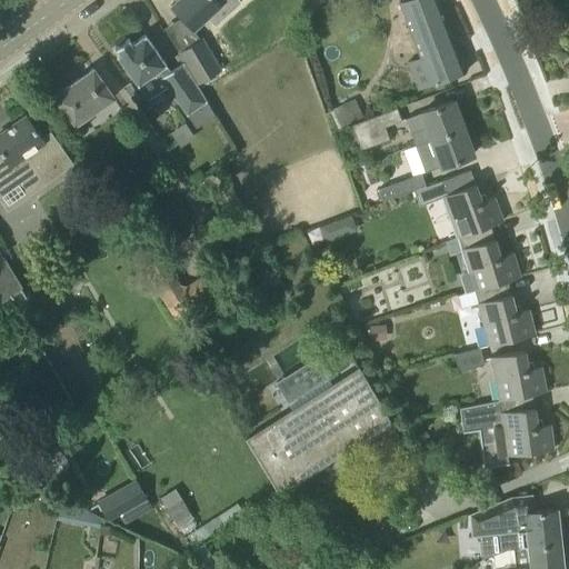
[(219,5),(216,0),(177,0),(170,7),(191,30),(206,17),(216,28),(228,16),(218,6),(219,5)]
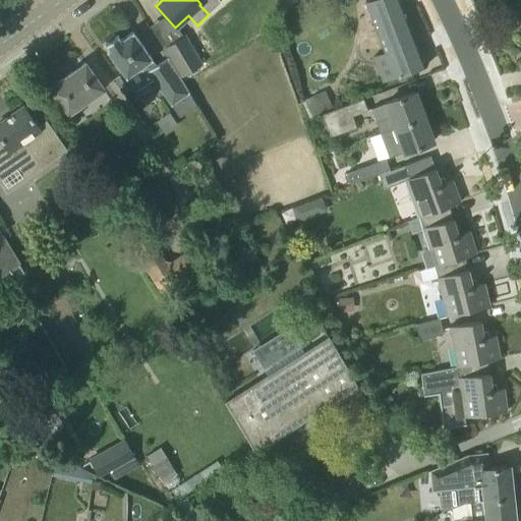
[(383,81),(407,72),(426,65),(401,0),(368,0),(365,1),(385,53),(373,57),(383,81)]
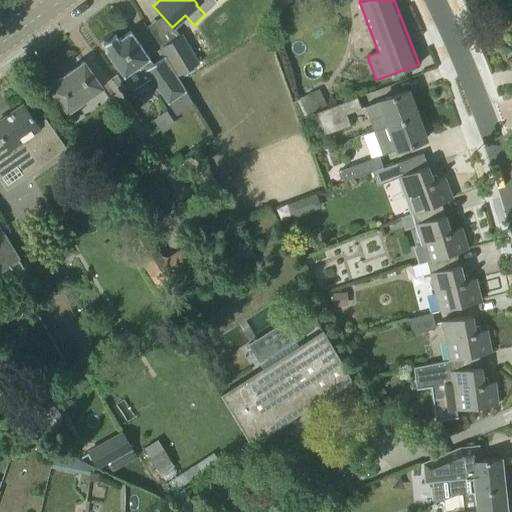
[(115,34),(103,43),(104,45),(104,44),(106,47),(104,49),(115,65),(123,77),(124,76),(133,90),(149,78),(167,104),(176,116),(194,103),(186,91),(177,76),(165,56),(152,64),(149,59),(150,58),(130,31),(118,39),(116,36),(115,34)]
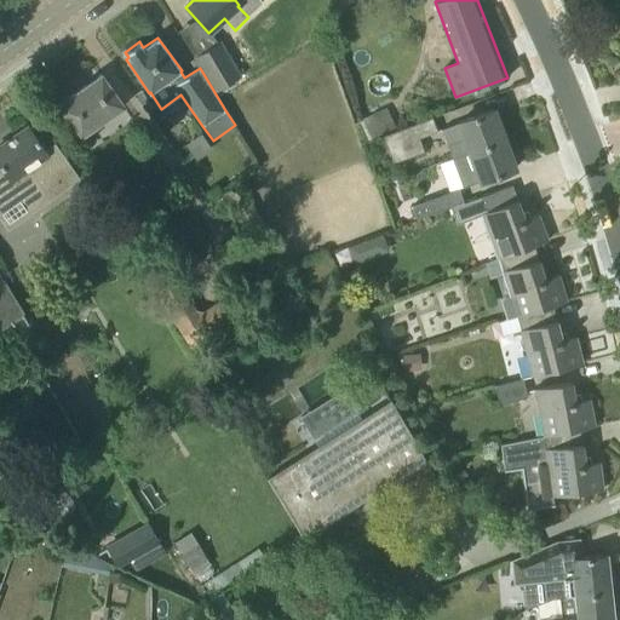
[(241,76),(219,41),(194,57),(216,92),(241,76)]
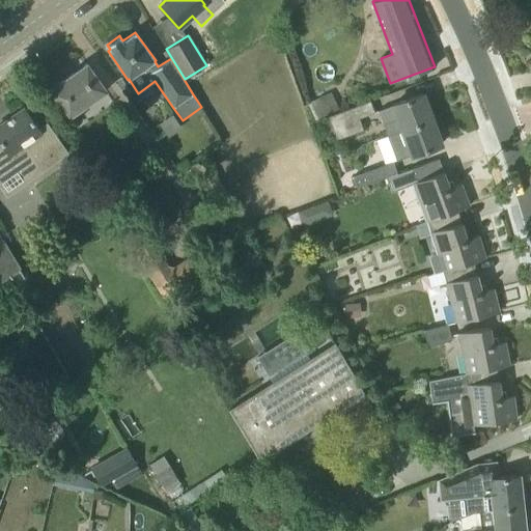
[(106,91),(86,63),(50,89),(68,117),(106,91)]
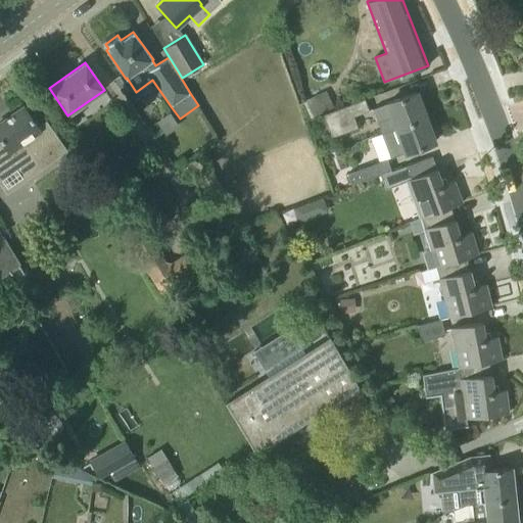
[(310,119),(333,107),(325,90),(302,101),(310,119)]
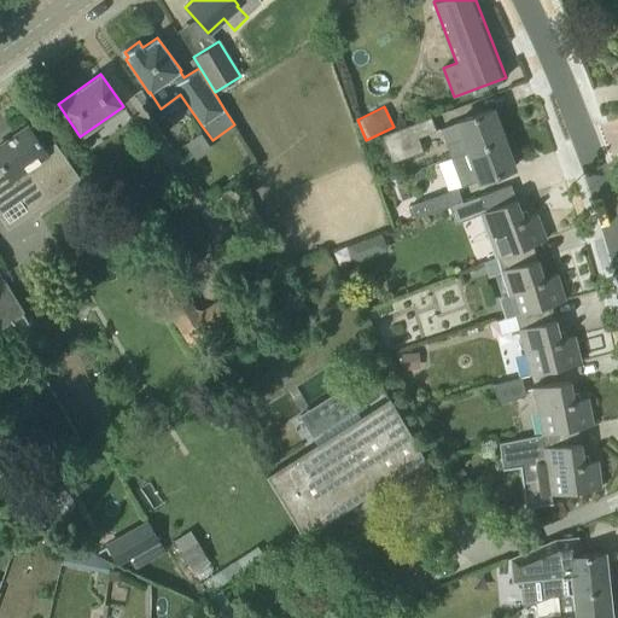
[(450,157),(503,138),(493,109),(458,122),(439,128),(450,157)]
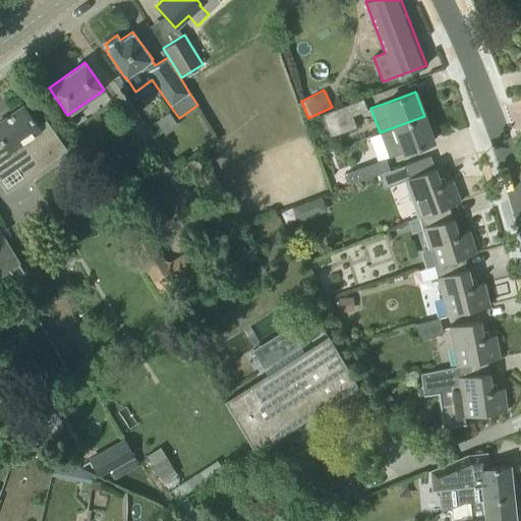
[(367,110),(363,99),(322,114),(330,137),(356,127),(351,116),(367,110)]
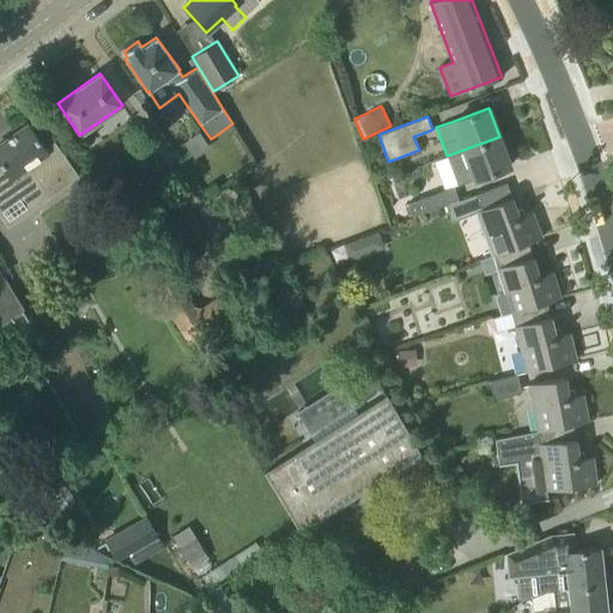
[(0,163),(0,164),(0,204),(46,171),(60,190),(79,176),(54,141),(44,149),(28,125),(0,144),(0,163)]
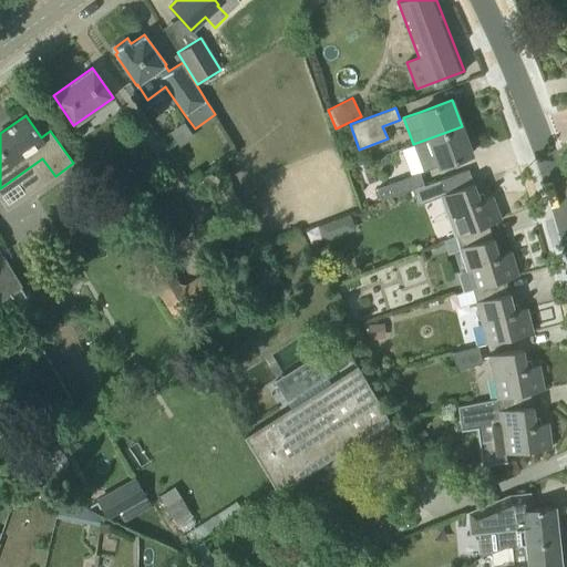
[(472,154),(462,126),(413,144),(423,171),(439,165),(440,165),(472,154)]
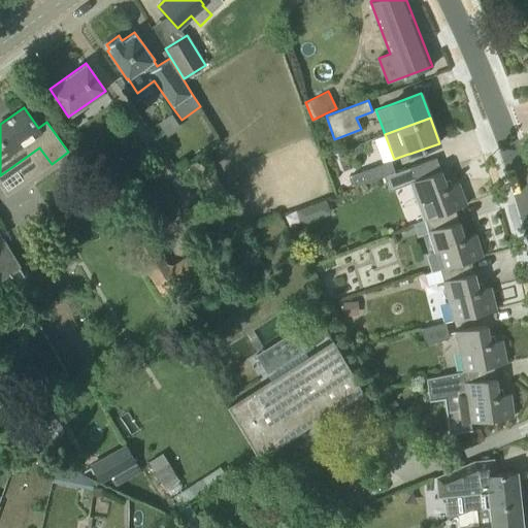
[(426,220),(455,208),(466,204),(458,183),(447,187),(435,158),(406,168),(395,173),(394,172),(384,176),(389,191),(411,182),(426,220)]
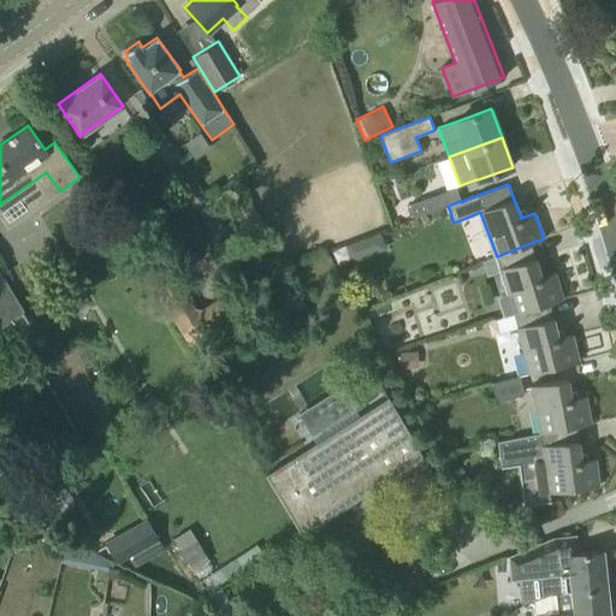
[(448,206),(460,201),(455,187),(409,205),(414,219),(448,206)]
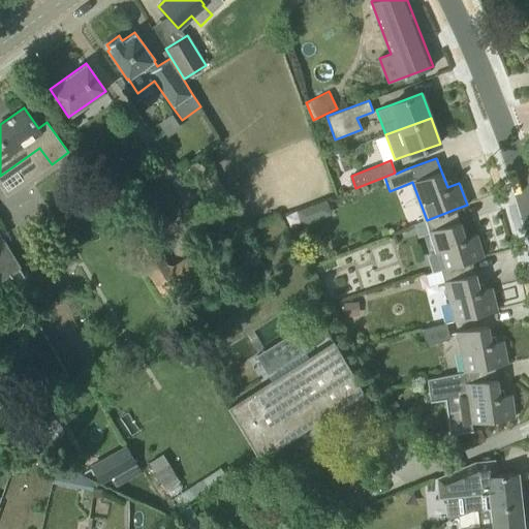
[(429,254),(427,254),(432,272),(441,269),(471,260),(484,257),(476,235),(465,238),(456,209),(427,220),(430,231),(430,232),(430,234),(436,252),(429,254)]
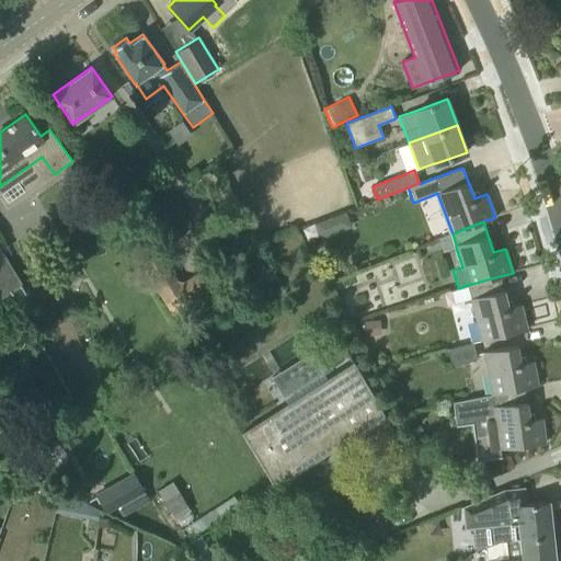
[(0,247),(0,296),(22,283),(0,247)]
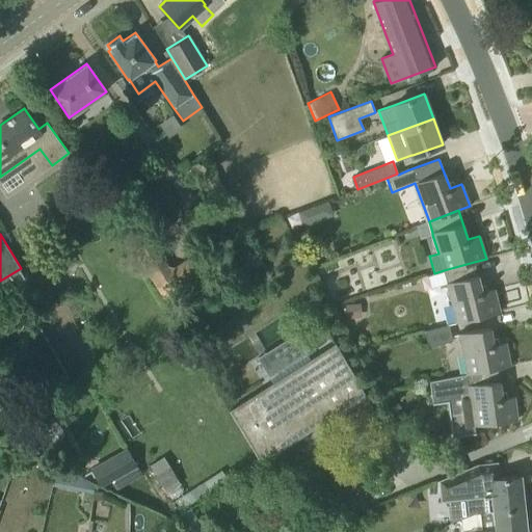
[(168,265),(150,239),(133,248),(164,298),(206,272),(194,254),(174,267),(168,265)]
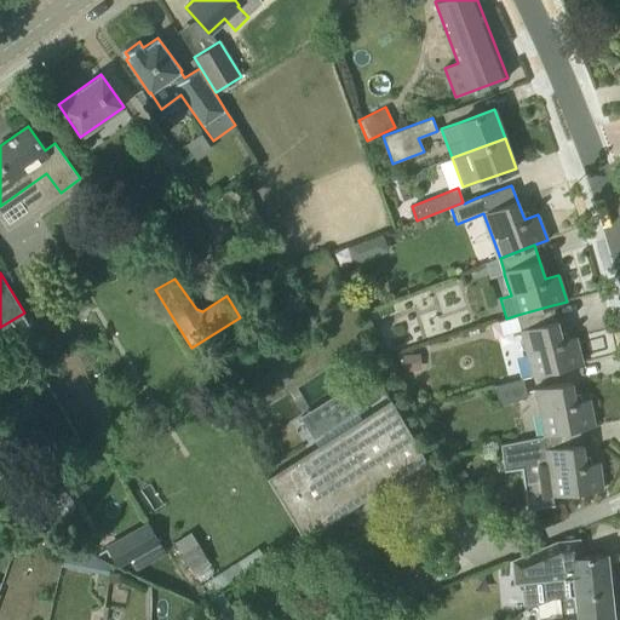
[(561,340),(552,305),(517,315),(533,375),(583,363),(575,337),(561,340)]
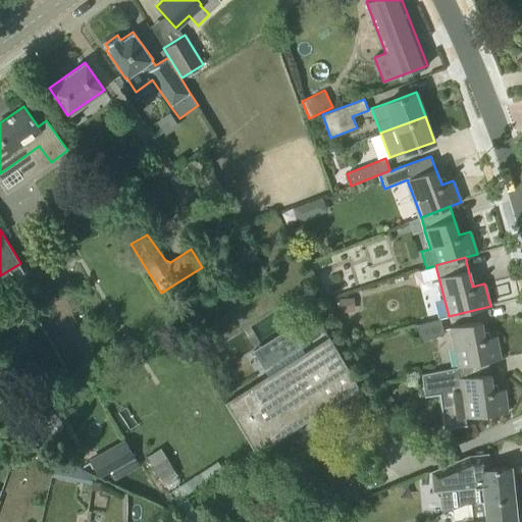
[(440,317),(417,323),(421,341),(445,334),(440,317)]
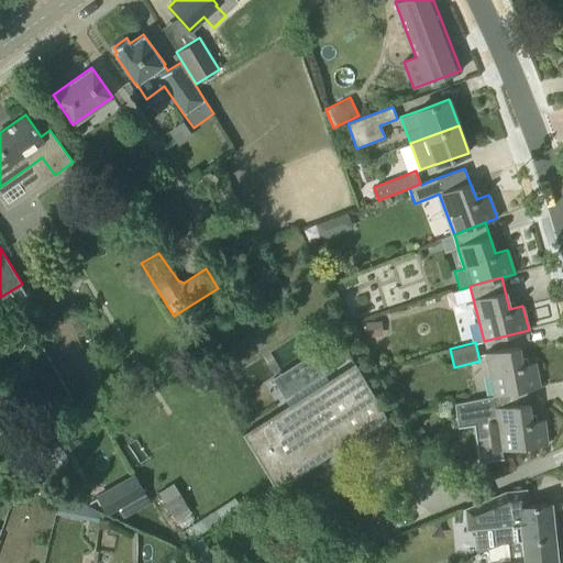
[(485,352),(493,396),(526,389),(539,387),(536,362),(521,364),(519,346),(485,352)]
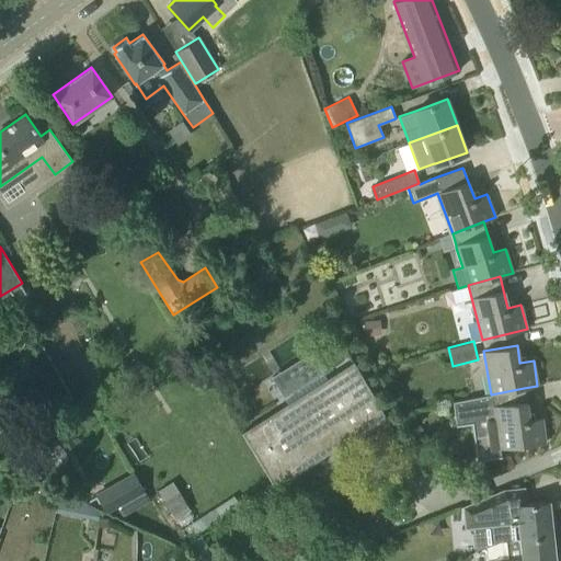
[(367,428),(386,418),(353,362),(241,432),(253,450),(275,488),(367,428)]
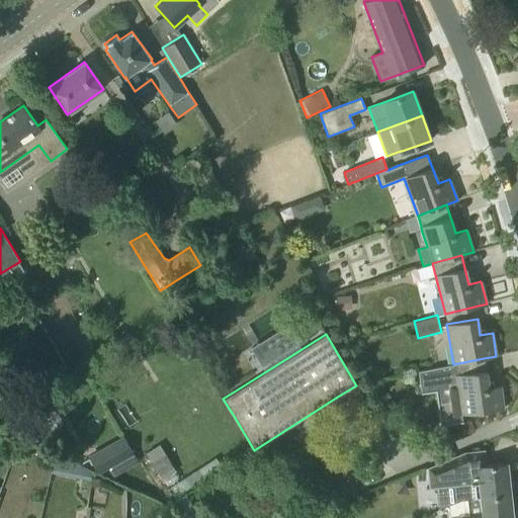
[(484,358),(453,364),(418,371),(421,394),(436,392),(437,405),(450,403),(452,416),(504,409),(500,385),(489,387),(484,358)]
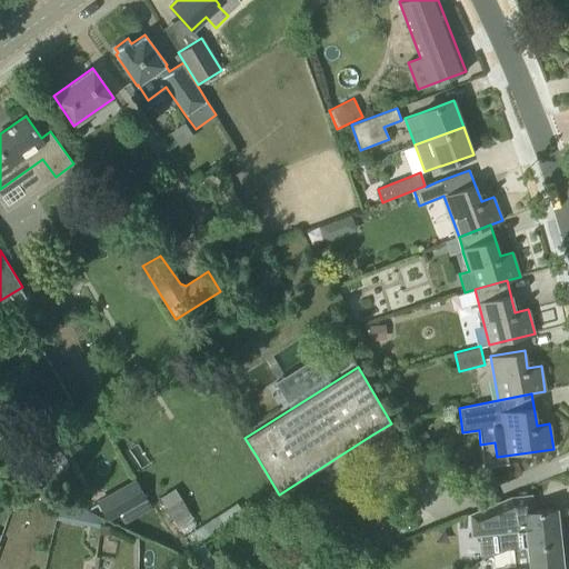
[(97,506),(105,520),(119,511),(123,520),(149,506),(137,483),(97,506)]
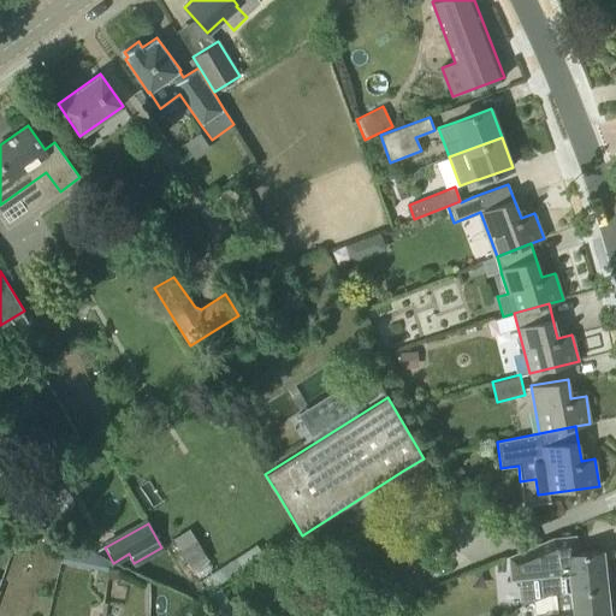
[(557,593),(606,588),(603,551),(579,554),(576,534),(552,537),(508,556),(511,581),(556,576),(557,593)]
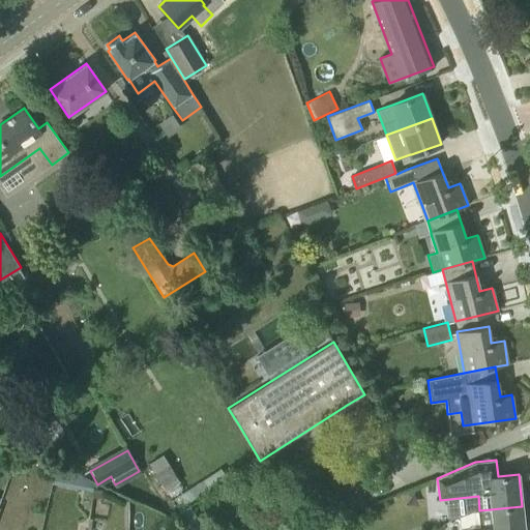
[(524,529),(522,506),(479,510),(481,526),(468,527),(468,529),(524,529)]
